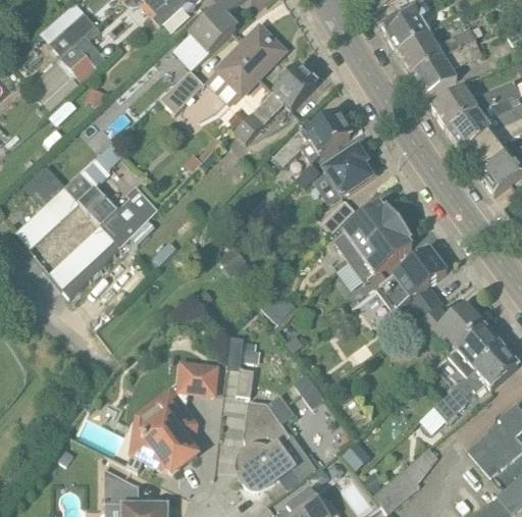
[(191,7),(199,0),(172,0),(165,7),(151,18),(159,27),(186,2),(191,7)]
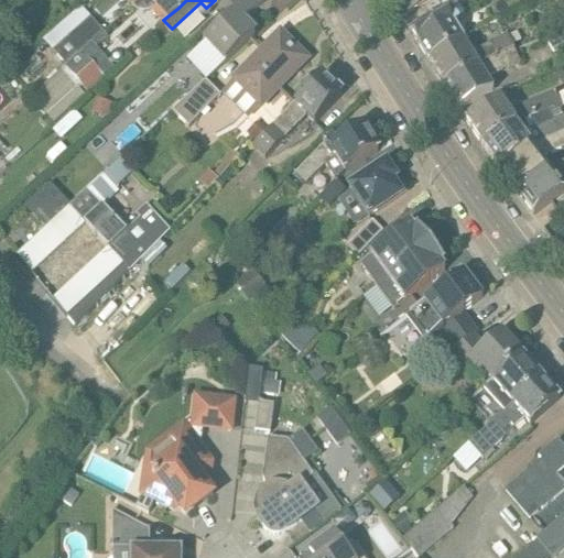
[(223,61),(238,46),(255,32),(241,19),(262,0),(236,0),(221,14),(224,18),(202,39),(203,40),(223,61)]
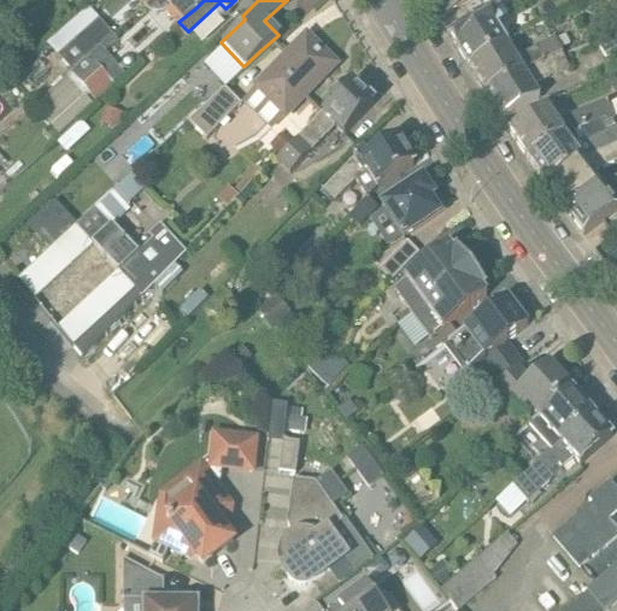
[(493,6),(492,4),(485,6),(480,0),(428,0),(440,18),(441,18),(448,30),(488,7),(493,6)]
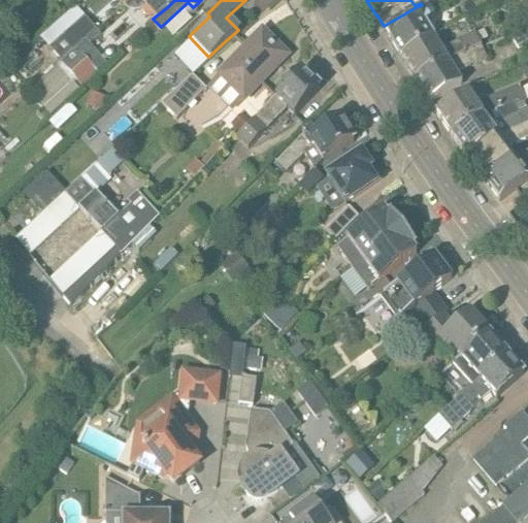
[(391,38),(401,56),(434,36),(425,20),(429,18),(422,5),(418,6),(384,26),(384,27),(390,38),(391,38)]
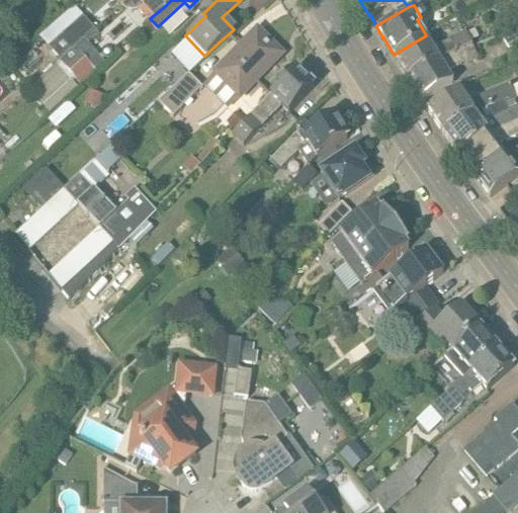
[(49,44),(72,22),(63,12),(39,32),(49,44)]
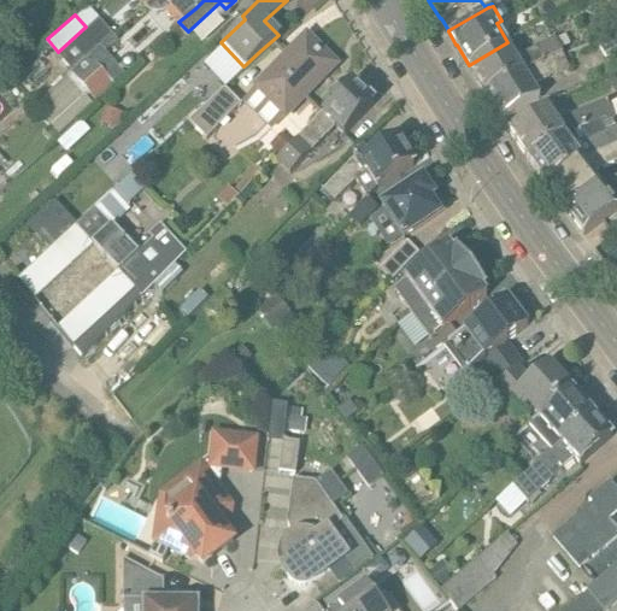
[(58,52),(74,68),(113,31),(99,15),(86,27),(58,52)]
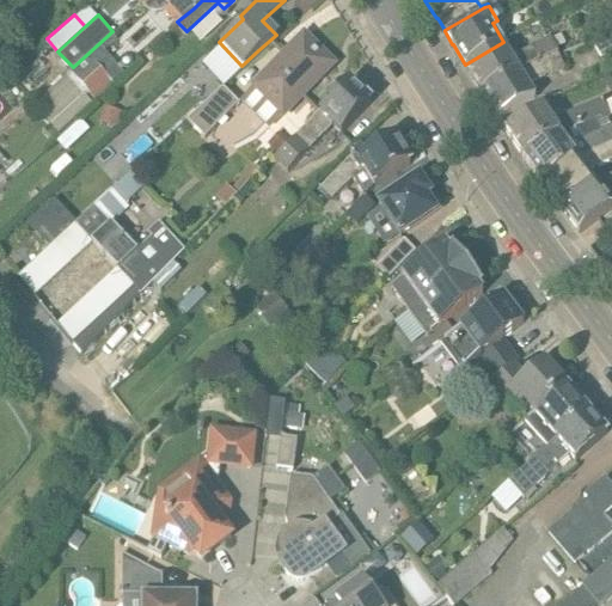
[(603,53),(611,46),(611,26),(593,38),(603,53)]
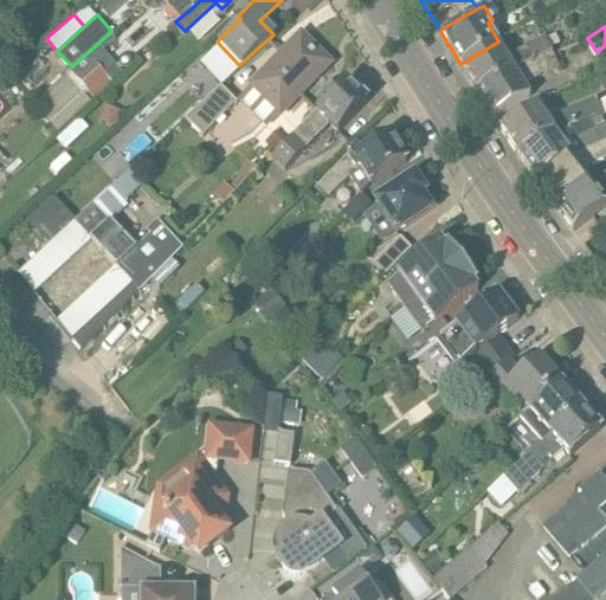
[(115,34),(111,31),(100,42),(103,46),(115,34)]
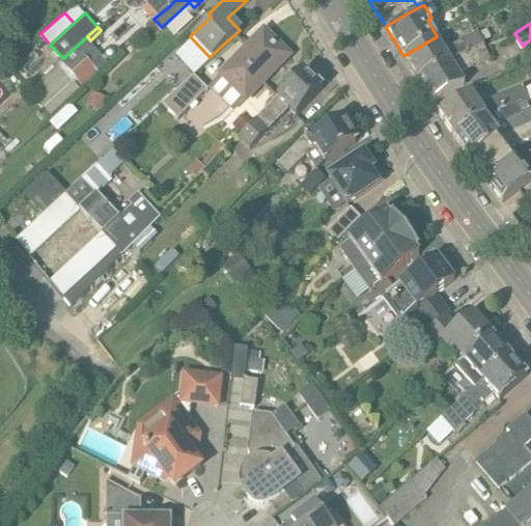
[(219,75),(243,99),(288,52),(263,28),(219,75)]
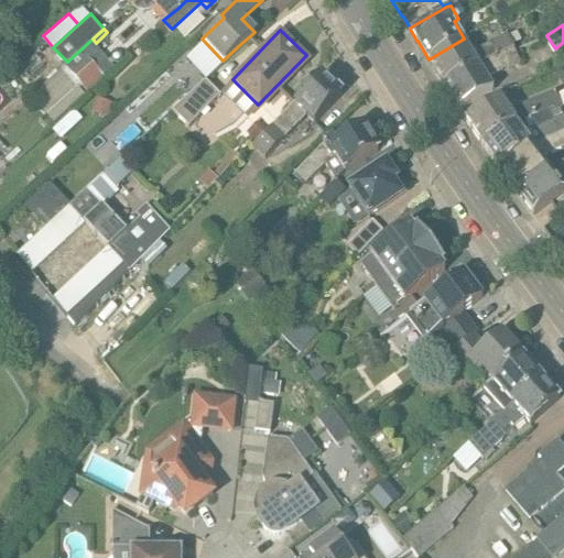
[(429,59),(444,84),(478,62),(514,46),(508,31),(490,39),(490,40),(470,48),(464,39),(429,59)]
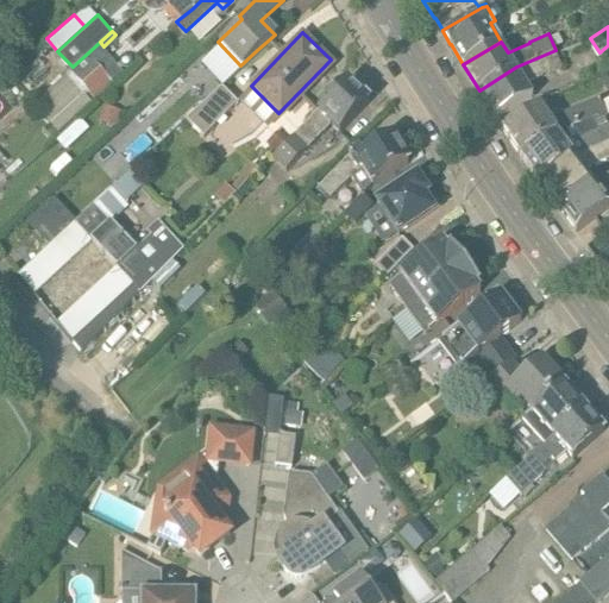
[(496,117),(533,94),(525,79),(562,63),(556,50),(516,67),(479,90),(496,117)]
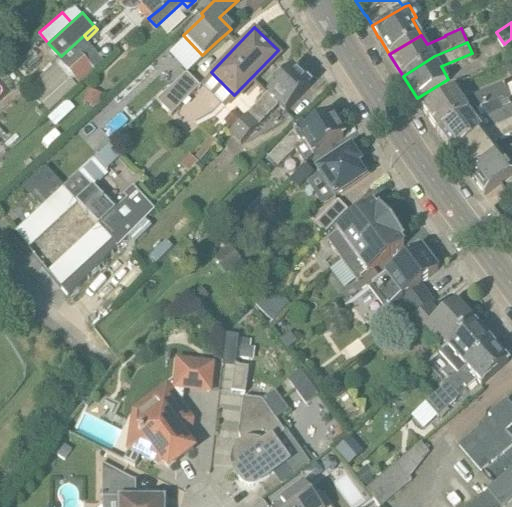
[(56,61),(70,75),(42,101),(50,109),(77,83),(71,77),(74,74),(79,80),(94,65),(92,62),(89,60),(75,43),(61,56),(56,61)]
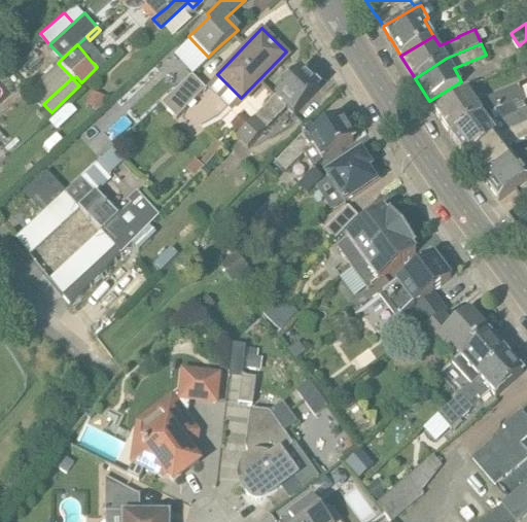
[(103,47),(103,51),(106,55),(110,55),(113,53),(113,48),(110,45),(106,45),(103,47)]
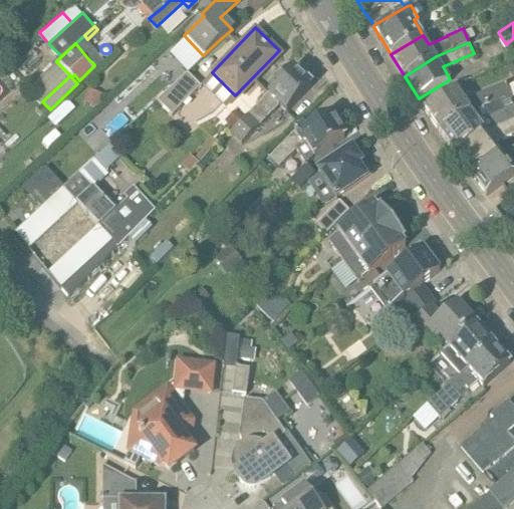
[(278,102),(285,109),(312,83),(293,64),(243,115),(230,130),(242,141),(278,102)]
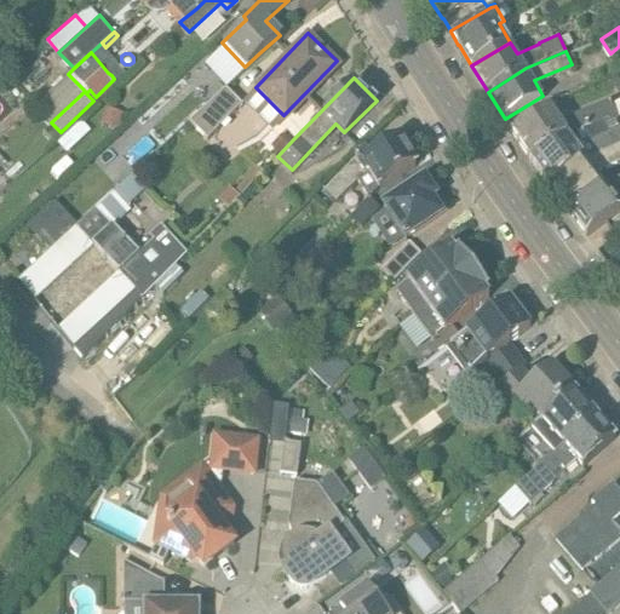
[(207,136),(241,101),(224,84),(190,118),(207,136)]
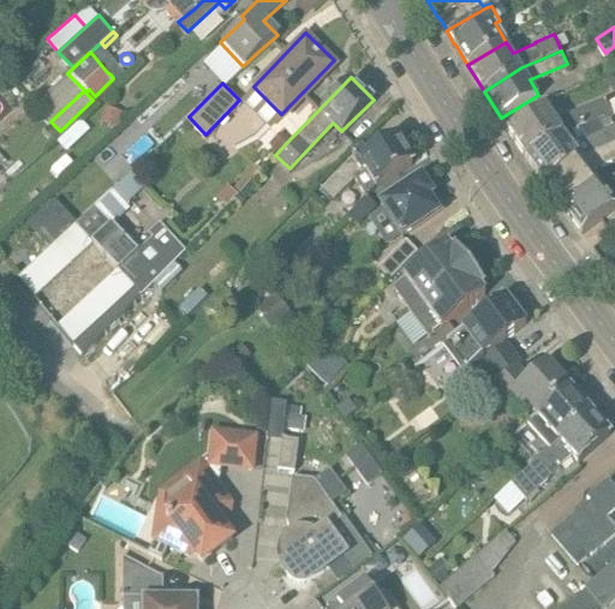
[(527,115),(508,129),(524,154),(559,127),(603,111),(604,114),(607,118),(611,115),(603,95),(554,117),(544,103),(527,115)]
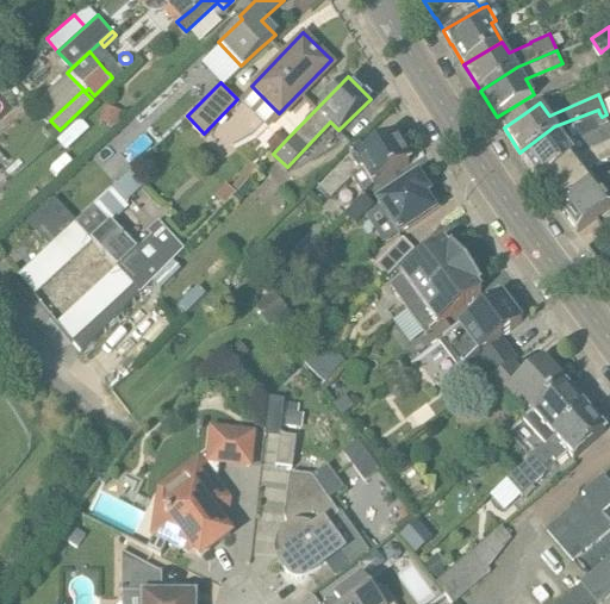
[(116,124),(122,109),(104,101),(98,117),(116,124)]
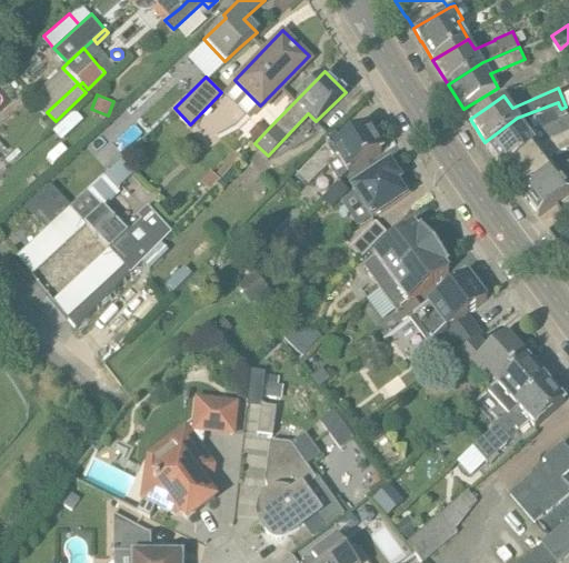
[(485,142),(486,143),(503,167),(536,142),(568,127),(568,114),(568,113),(558,117),(555,108),(559,106),(558,102),(517,118),(485,142)]
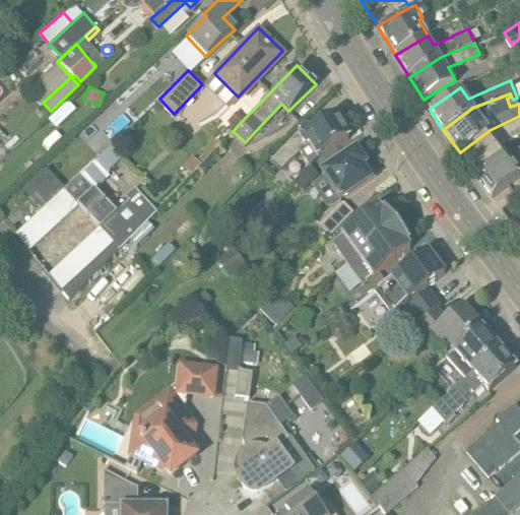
[(58,124),(76,107),(67,99),(50,115),(58,124)]
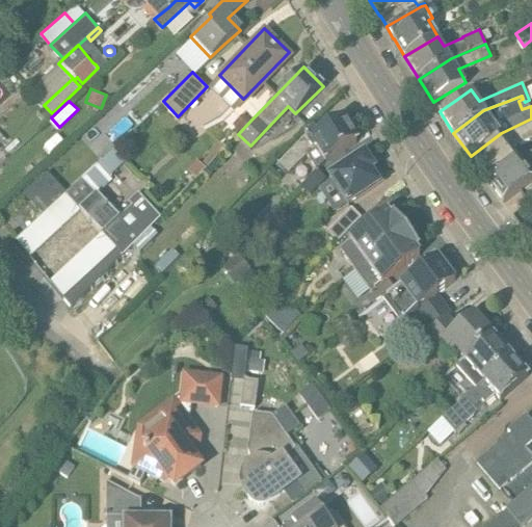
[(230,126),(238,134),(251,120),(243,111),(230,126)]
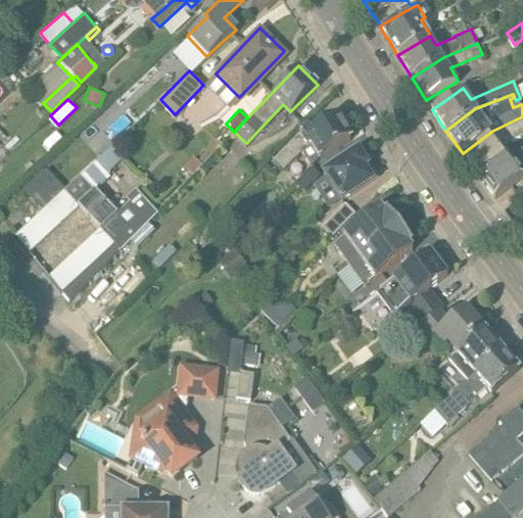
[(311,163),(317,158),(350,137),(336,114),(315,128),(313,124),(298,132),(274,157),(284,167),(300,149),(310,163),(311,163)]
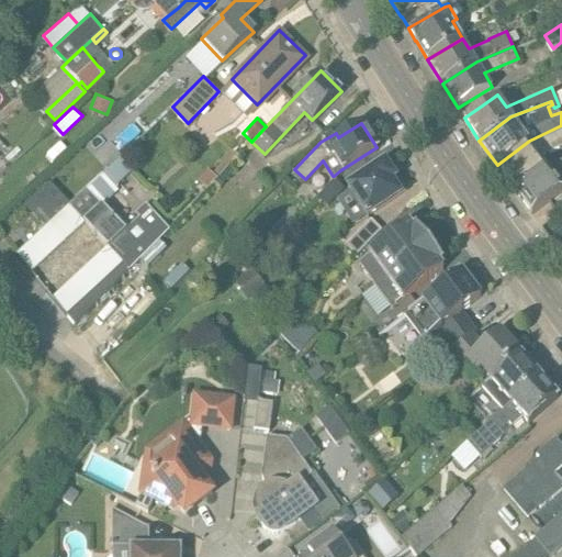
[(497,165),(515,189),(551,163),(547,164),(538,152),(541,151),(542,152),(561,143),(561,125),(529,141),(497,165)]
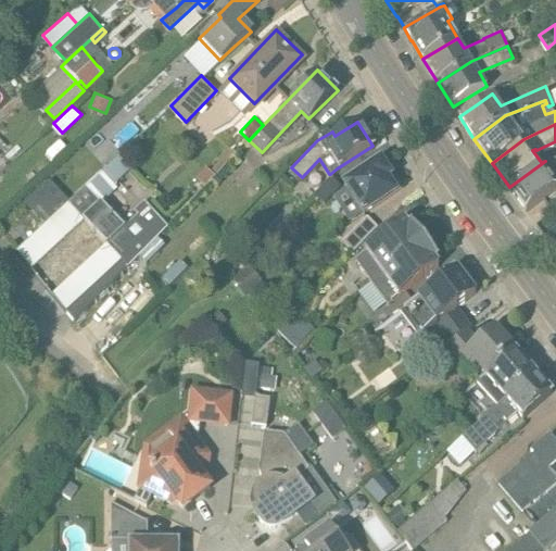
[(230,146),(210,170),(214,173),(236,150),(230,146)]
